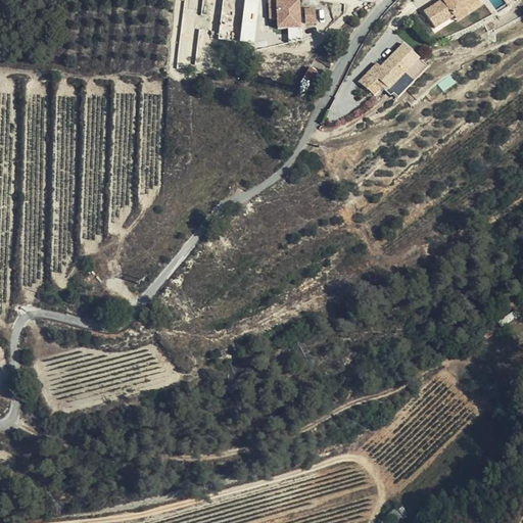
[(300,0),(279,0),(270,0),(270,10),(278,10),(278,17),(278,29),(301,28),(301,24),(300,9),(300,0)]
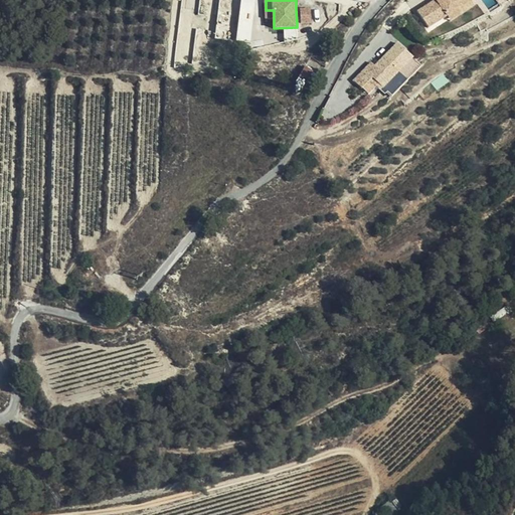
[(433,0),(417,9),(428,26),(449,15),(473,0),(472,0),(433,0)]
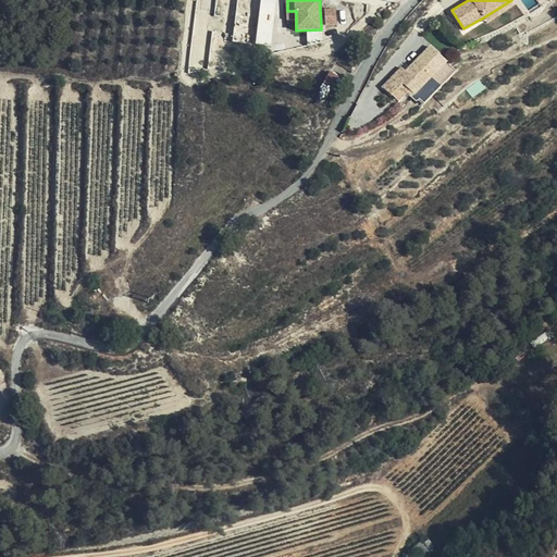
[(511,0),(485,16),(489,23),(516,7),(511,0)]
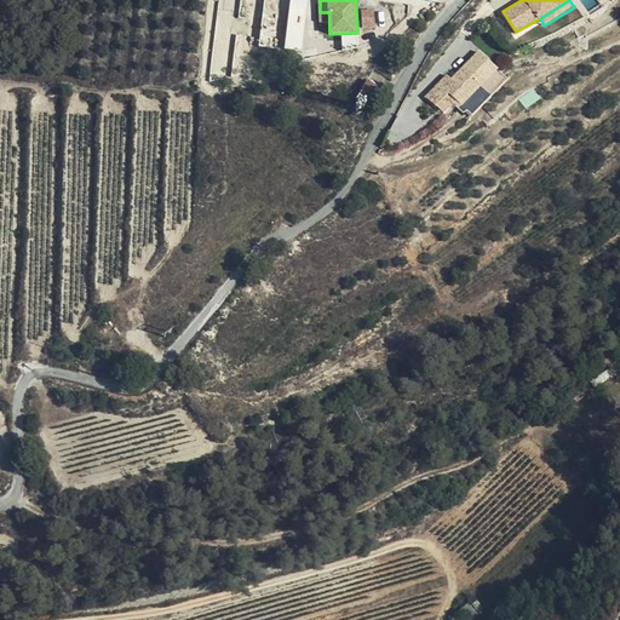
[(374,11),(362,11),(362,28),(374,28),(374,11)]
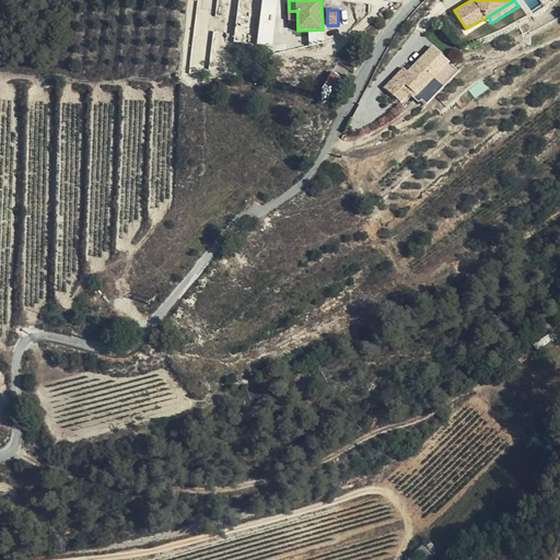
[(405,68),(385,88),(403,105),(412,95),(415,97),(450,62),(433,47),(408,72),(405,68)]
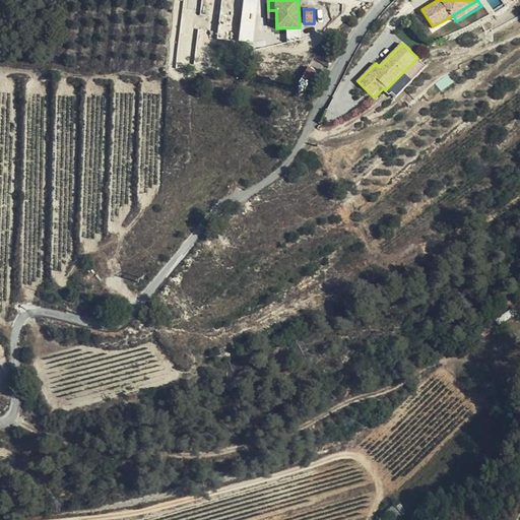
[(300,83),(312,90),(321,73),(309,66),(300,83)]
